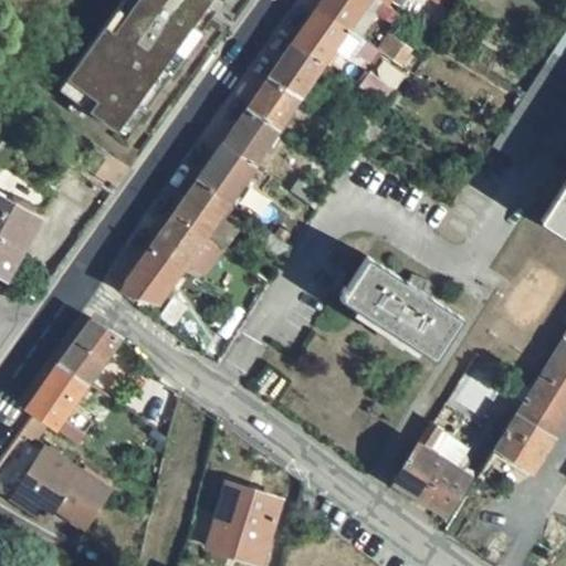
[(145,111),(146,111),(202,31),(201,31),(194,24),(210,0),(123,0),(60,88),(118,130),(122,125),(136,105),(145,111)]
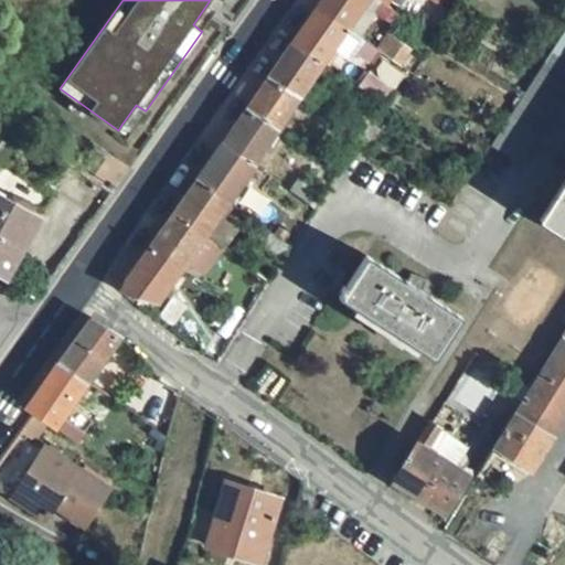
[(210,0),(193,24),(201,31),(223,0),(210,0)]
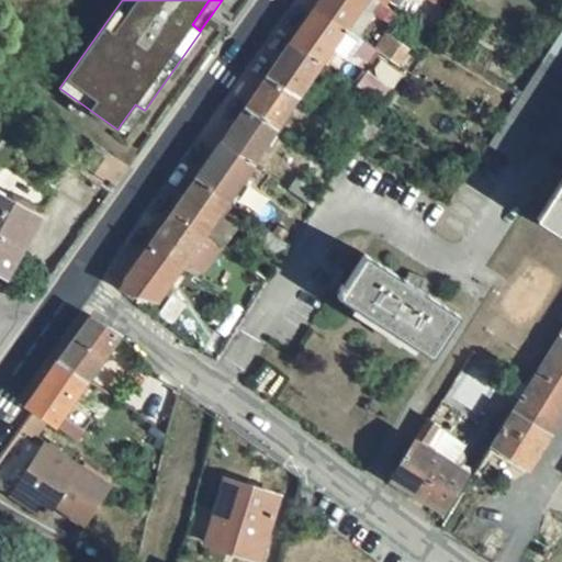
[(319,0),(315,7),(352,33),(366,13),(367,11),(362,8),(366,2),(386,17),(393,8),(386,4),(380,0),(319,0)]
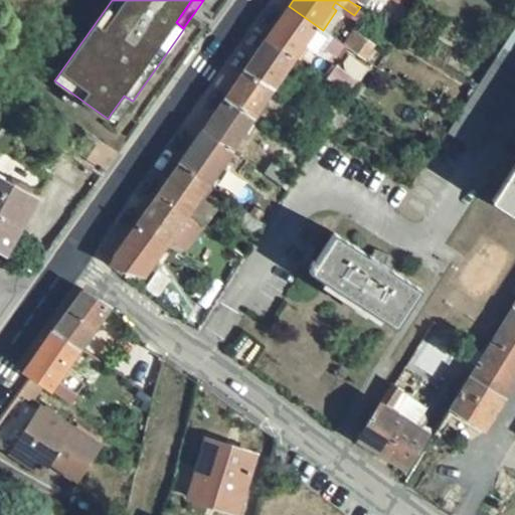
[(289,6),(268,36),(298,57),(301,59),(311,48),(315,52),(329,34),(323,30),(289,6)]
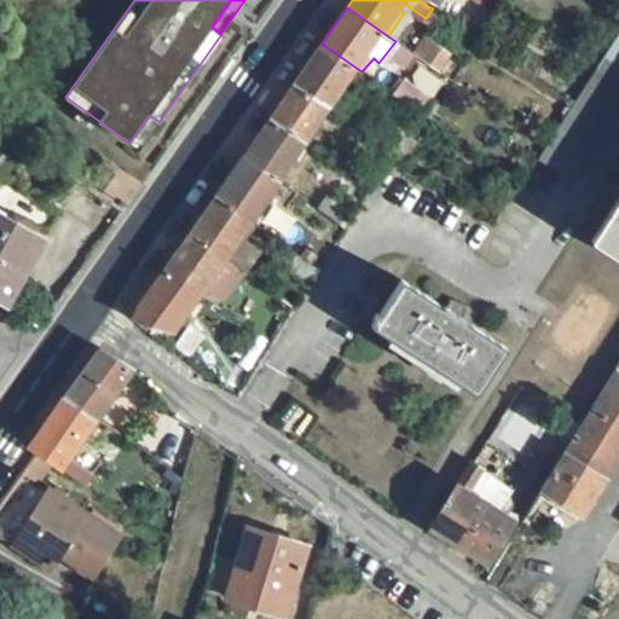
[(403,15),(388,36),(395,41),(410,21),(403,15)]
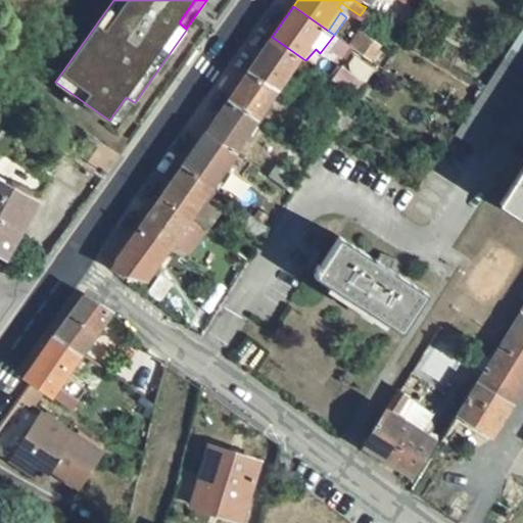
[(522,85),(522,28),(508,52),(485,86),(461,124),(454,135),(480,152),(522,85)]
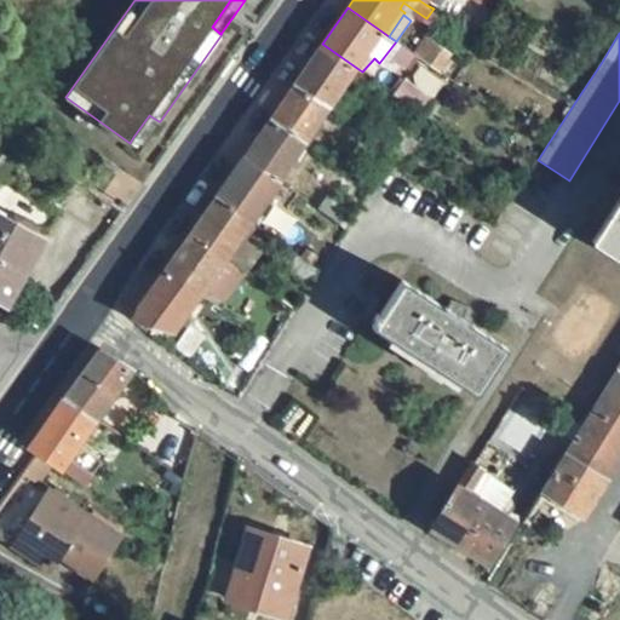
[(426,40),(415,55),(417,56),(423,59),(434,45),(426,40)]
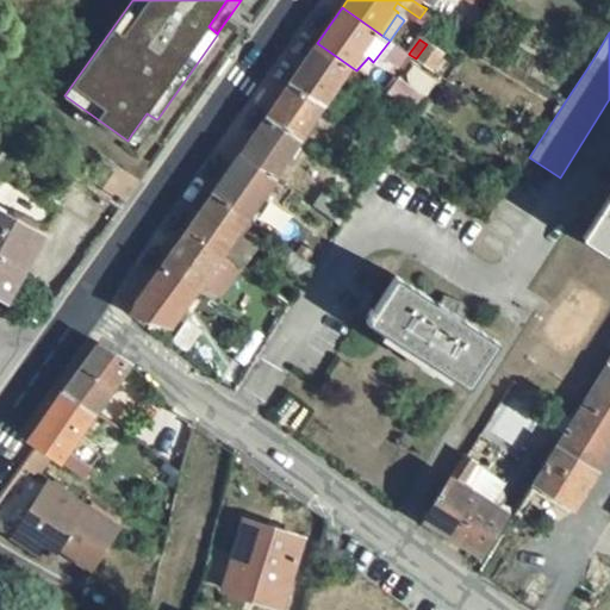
[(317,43),(292,79),(328,105),(353,68),(317,43)]
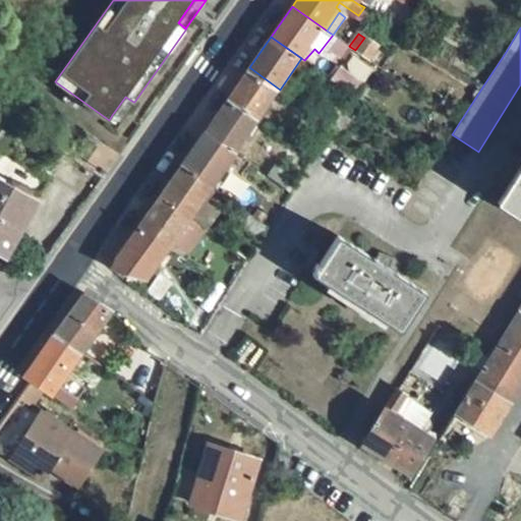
[(364,38),(355,50),(368,60),(378,47),(364,38)]
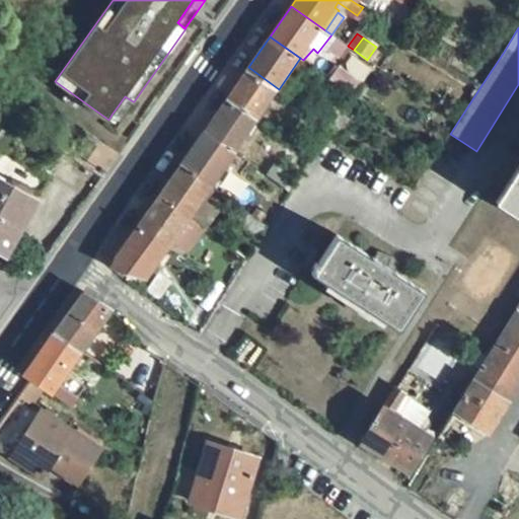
[(349,47),(341,57),(360,71),(367,60),(354,50),(349,47)]
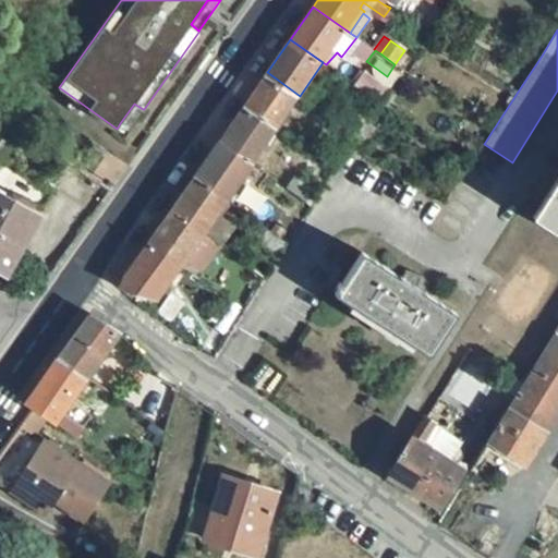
[(364,71),(353,84),(381,105),(393,89),(364,71)]
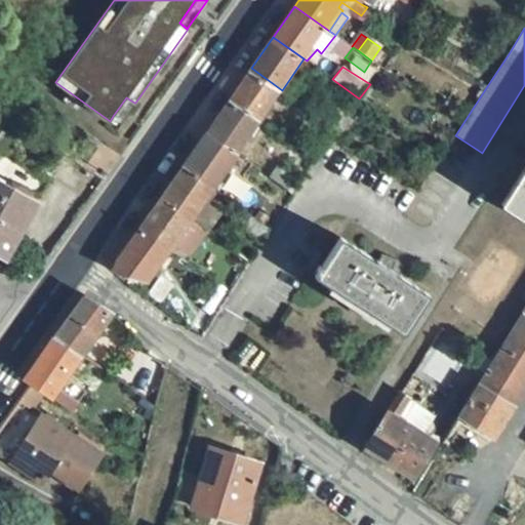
[(251,68),(229,101),(260,121),(282,90),(251,68)]
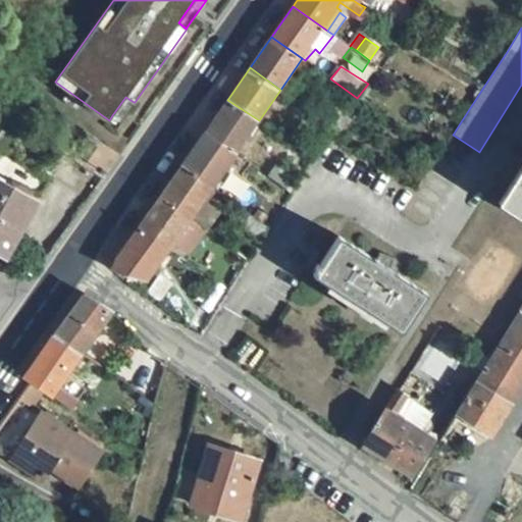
[(112,115),(120,120),(134,102),(125,97),(112,115)]
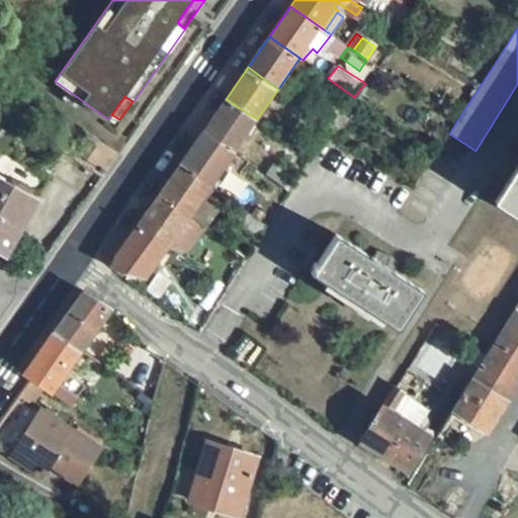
[(226,99),(204,131),(234,152),(257,119),(226,99)]
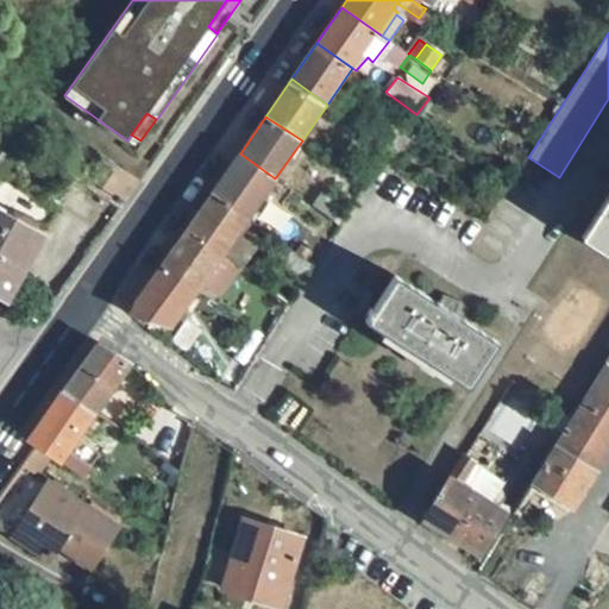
[(240,154),(214,190),(248,217),(275,179),(240,154)]
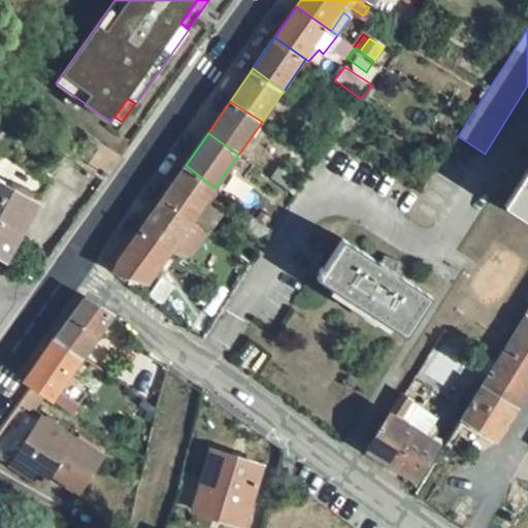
[(100,147),(89,140),(76,158),(89,165),(100,147)]
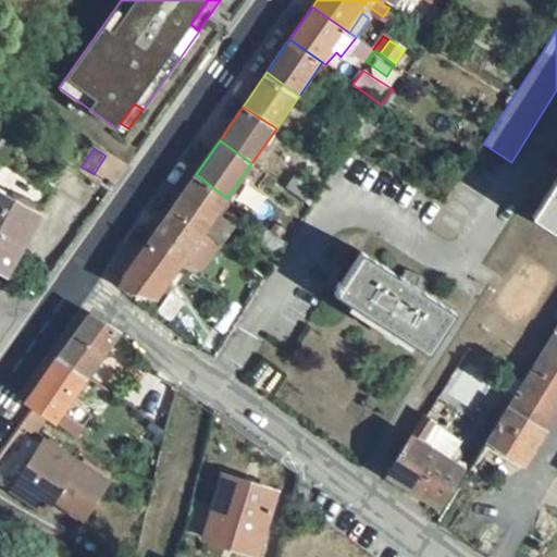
[(196,174),(173,208),(202,230),(226,198),(196,174)]
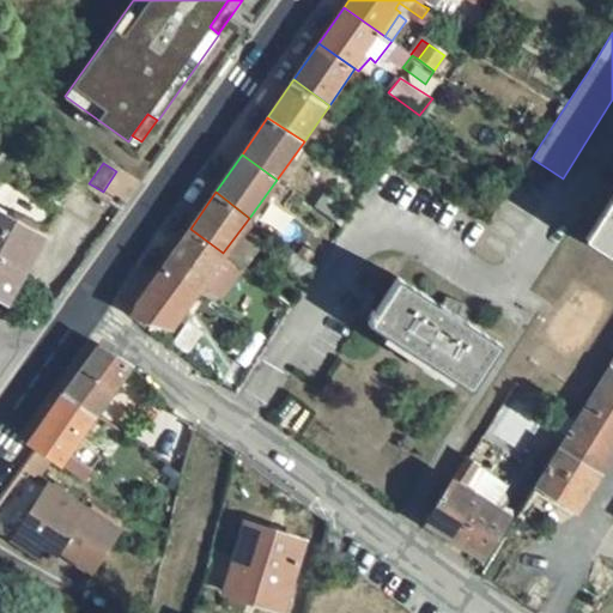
[(325,193),(314,207),(343,228),(352,213),(325,193)]
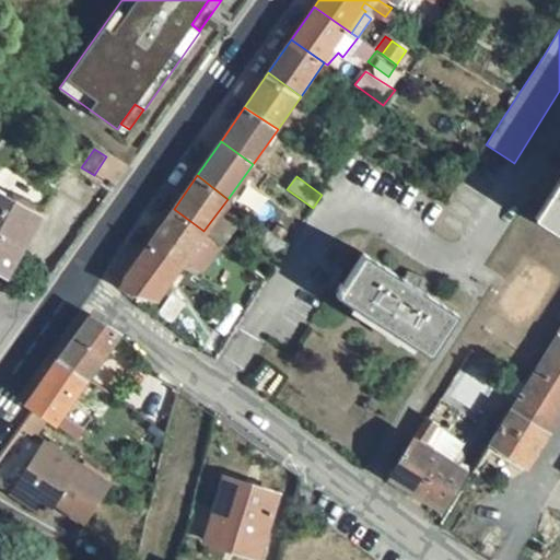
[(20,177),(11,194),(43,211),(53,195),(20,177)]
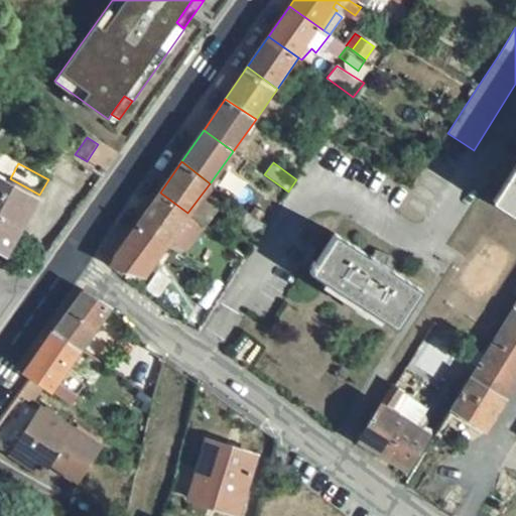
[(515,164),(492,202),(515,216),(515,164)]
